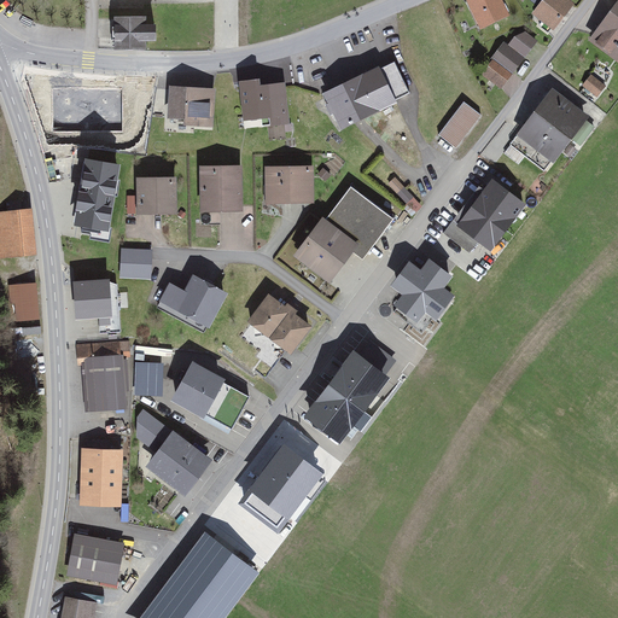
[(502,23),(491,0),(464,0),(461,1),(476,34),(502,23)]
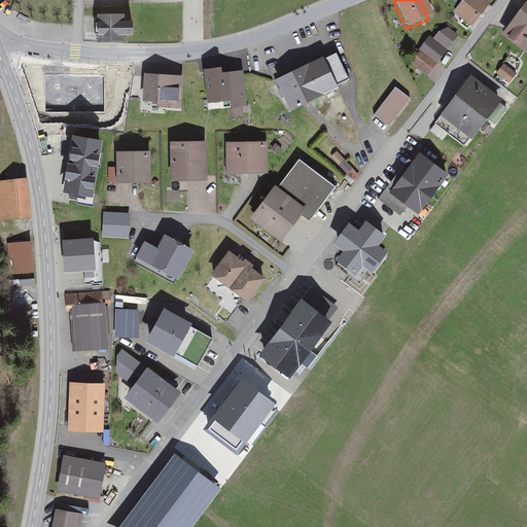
[(471,30),(487,5),(479,0),(462,0),(452,18),(471,30)]
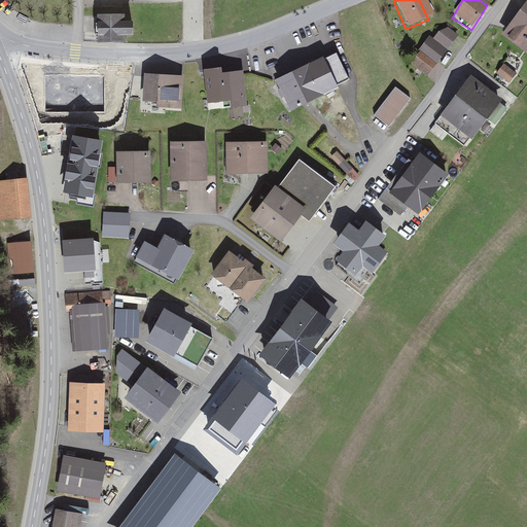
[(526,56),(526,0),(525,0),(498,34),(526,57),(526,56)]
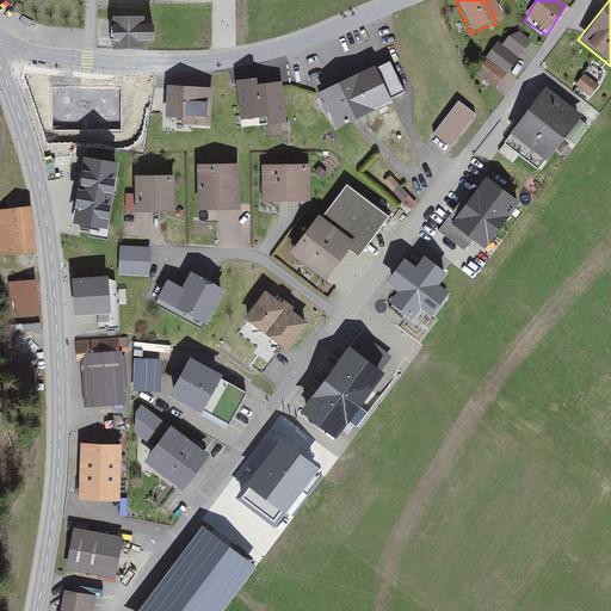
[(154,36),(154,20),(144,20),(144,13),(113,13),(113,44),(144,44),(144,36),(154,36)]
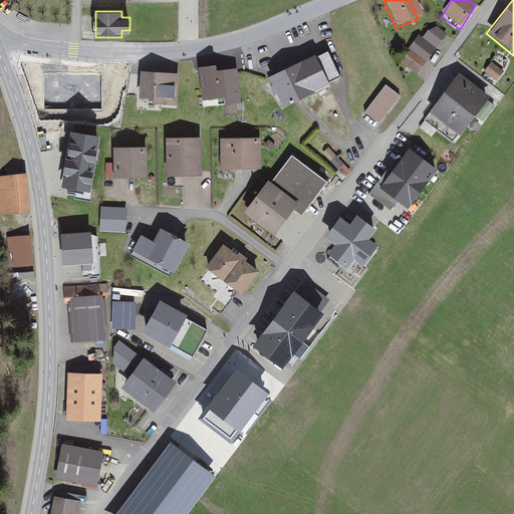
[(419,77),(447,36),(430,24),(402,65),(419,77)]
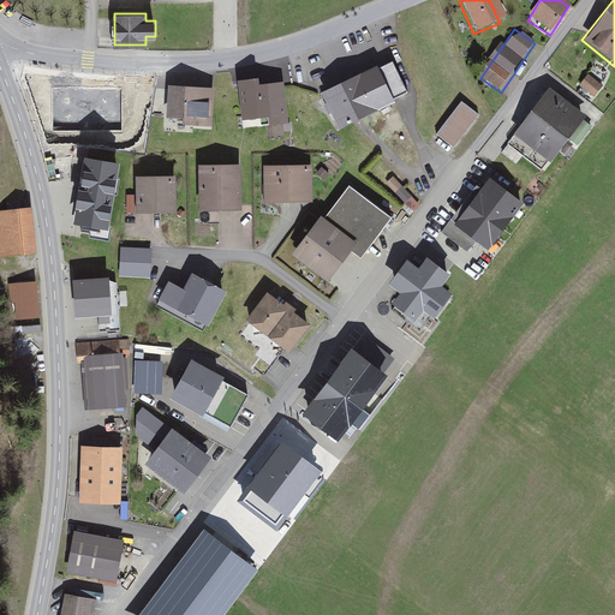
[(377,63),(322,89),(327,100),(323,101),(328,112),(332,109),(339,125),(395,99),(394,96),(406,90),(392,60),(380,66),(377,63)]
